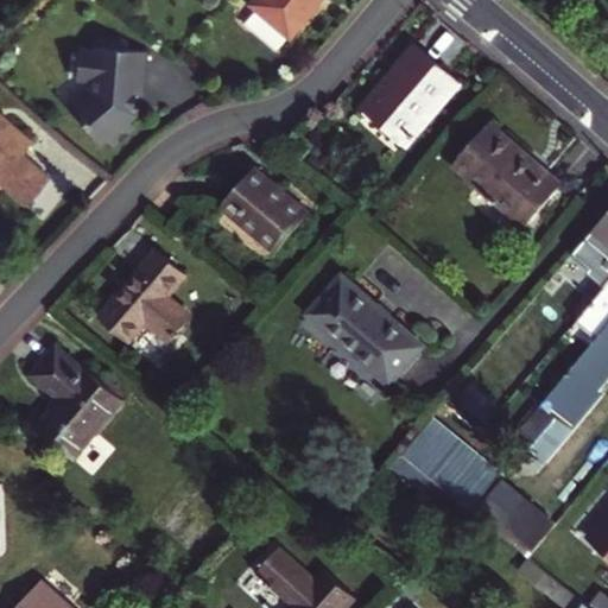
[(252,0),(249,2),(292,38),(318,7),(314,2),(314,0),(252,0)]
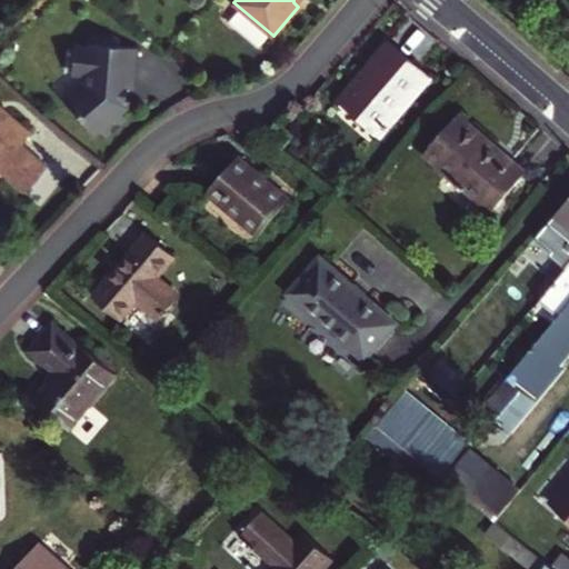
[(138,83),(138,48),(116,48),(116,32),(88,32),(88,47),(73,47),(72,70),(87,70),(87,82),(69,100),(98,130),(103,125),(111,133),(131,113),(122,105),(128,99),(131,83),(138,83)]
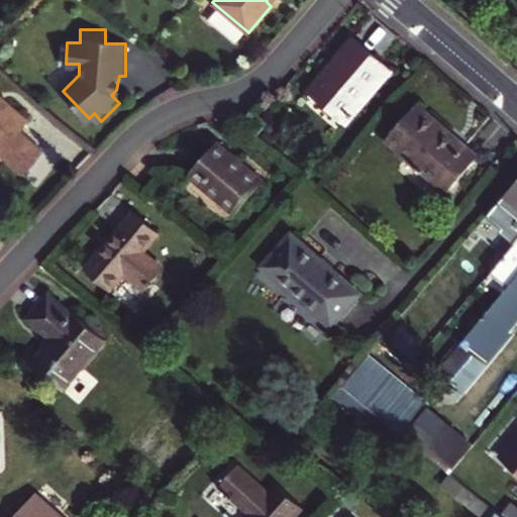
[(353,38),(307,93),(344,125),(392,71),(353,38)]
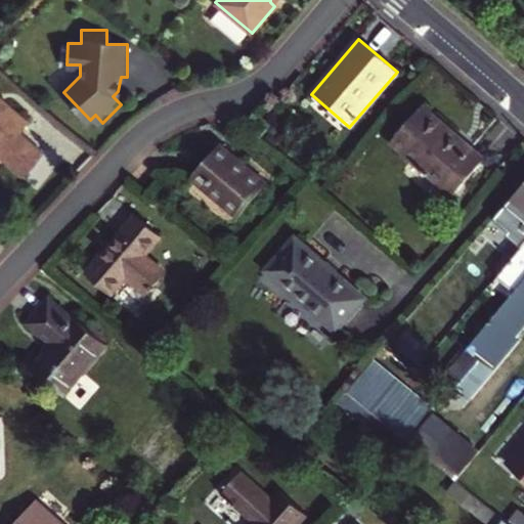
[(28,122),(0,98),(0,151),(0,153),(0,157),(23,176),(42,153),(18,132),(28,122)]
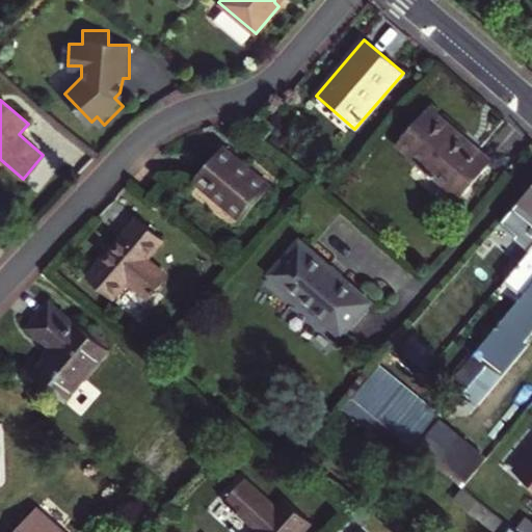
[(490,162),(428,108),(398,144),(460,197),(490,162)]
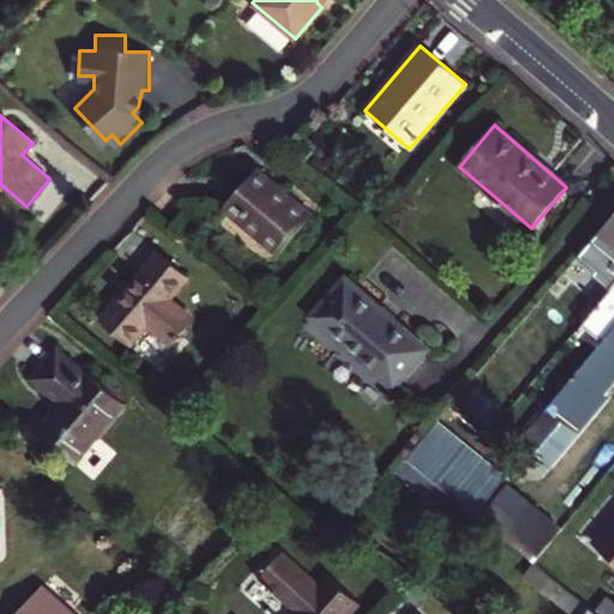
[(280,254),(312,217),(258,170),(226,209),(280,254)]
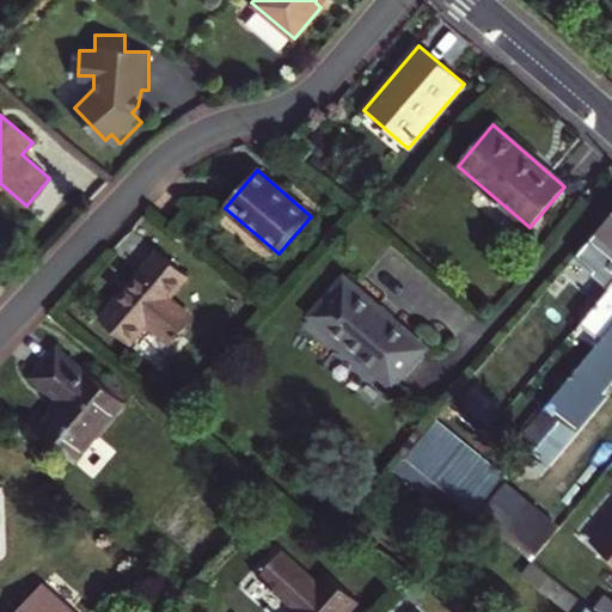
[(611,216),(593,238),(611,252),(593,275),(609,288),(611,283),(611,216)]
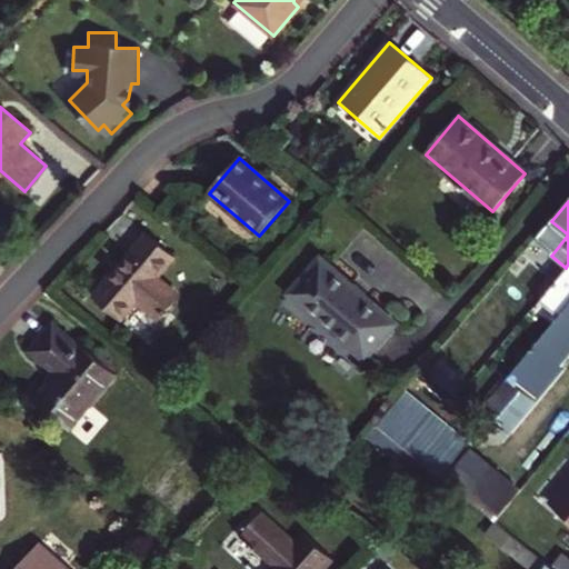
[(177,256),(150,233),(96,298),(121,321),(139,301),(161,320),(181,297),(159,277),(177,256)]
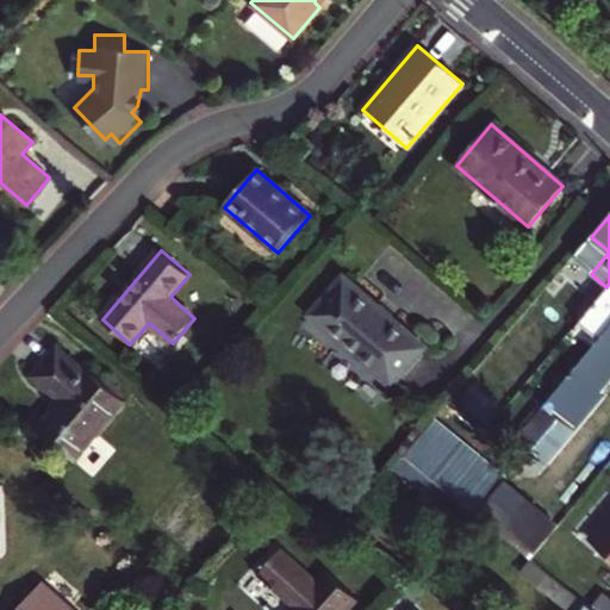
[(324,330),(374,374),(377,372),(392,385),(423,348),(343,279),(312,316),(325,328),(324,330)]
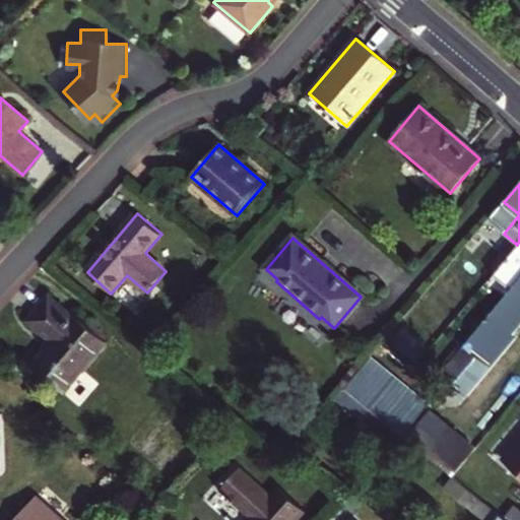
[(493,275),(511,288),(519,277),(519,241),(517,245),(493,275)]
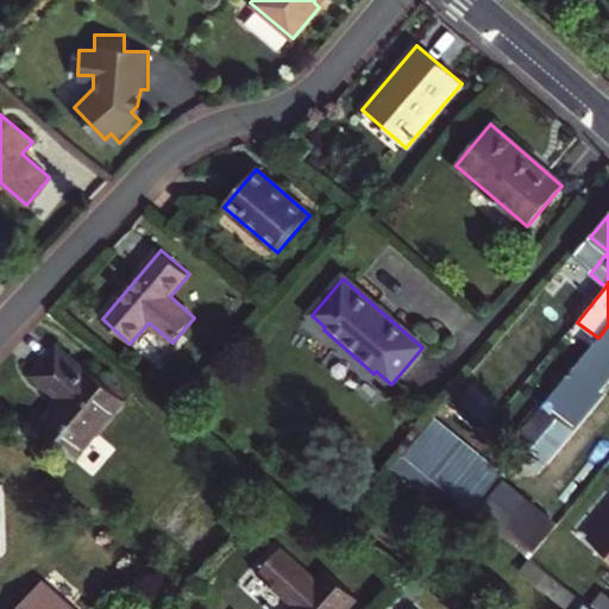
[(608,325),(598,338),(516,435),(550,463),(603,397),(598,394),(608,380),(608,325)]
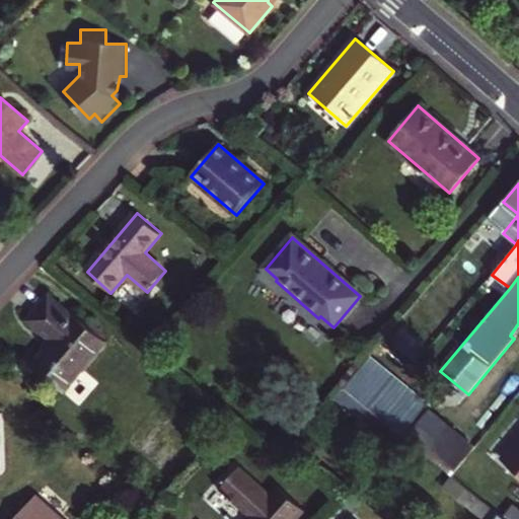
[(34,365),(65,390),(106,341),(76,314),(75,315),(50,295),(28,319),(55,341),(34,365)]
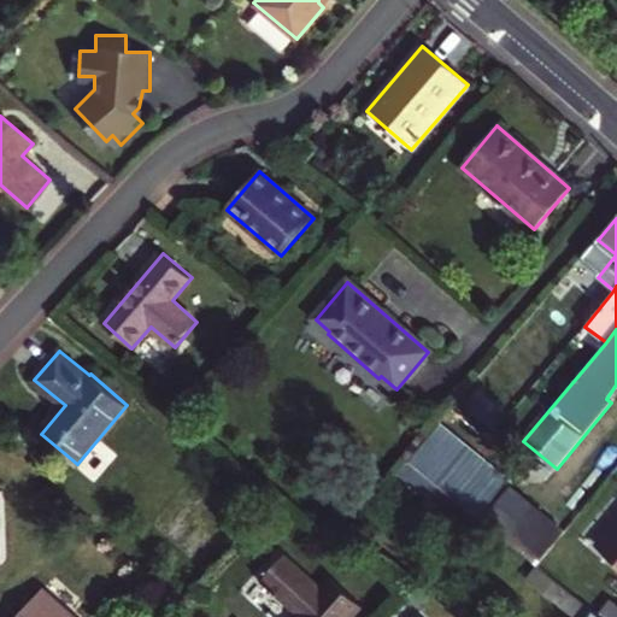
[(440,425),(409,462),(468,510),(499,472),(440,425)]
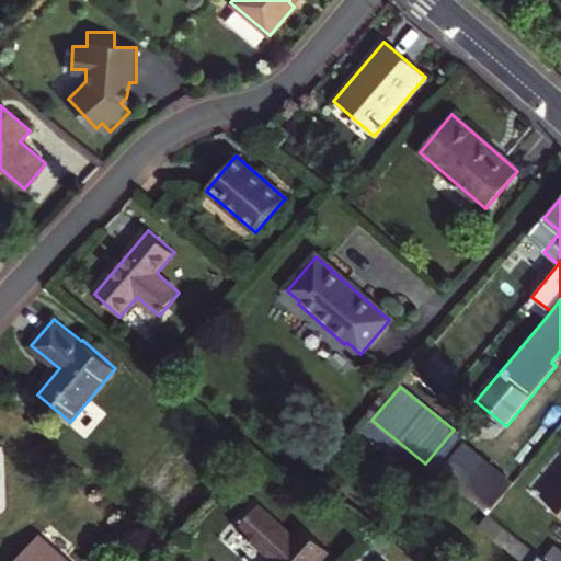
[(425,464),(371,420),(363,430),(435,489),(443,478),(425,464)]
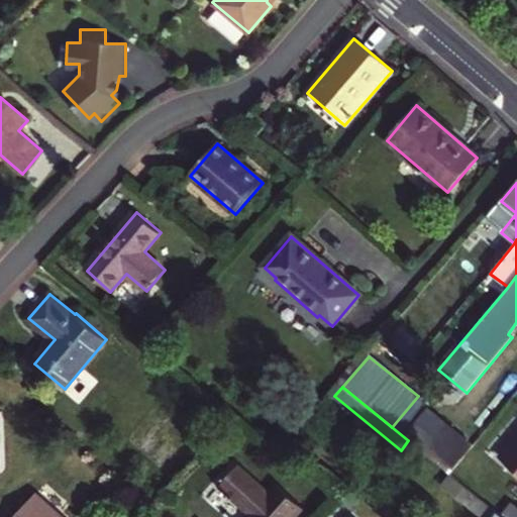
[(516,434),(498,458),(516,475),(516,434)]
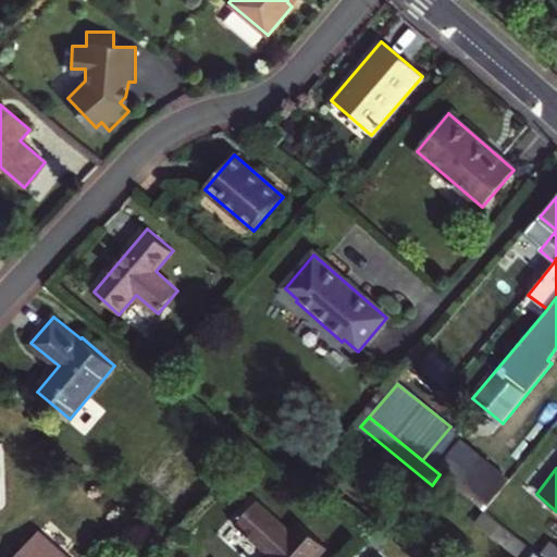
[(516,491),(506,484),(484,510),(487,512),(493,518),(516,491)]
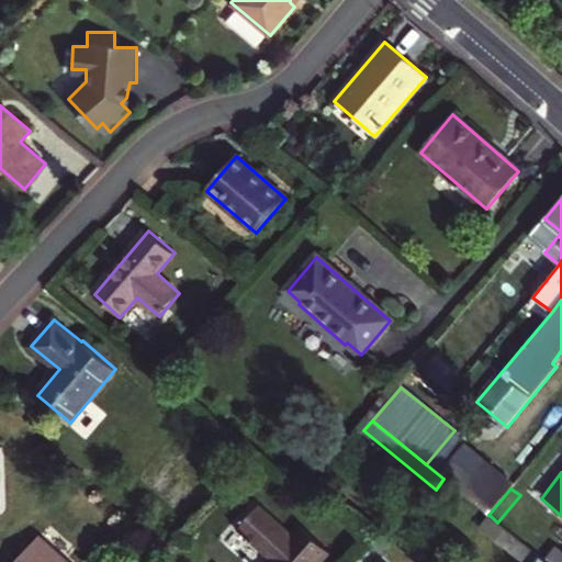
[(238,529),(274,560),(272,561),(323,561),(330,554),(301,528),(294,537),(259,506),(238,529)]
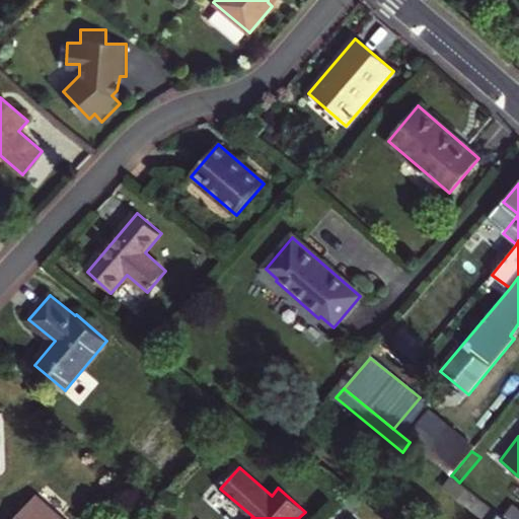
[(504,518),(459,483),(454,477),(445,489),(482,518),(504,518)]
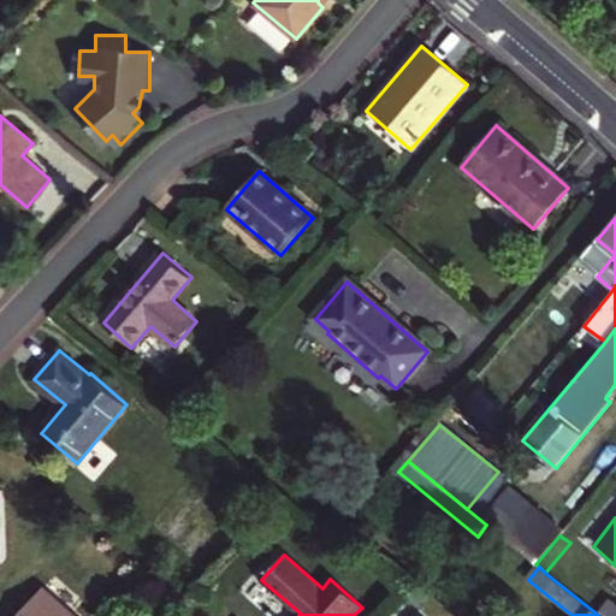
[(72,615),(42,588),(18,615),(72,615)]
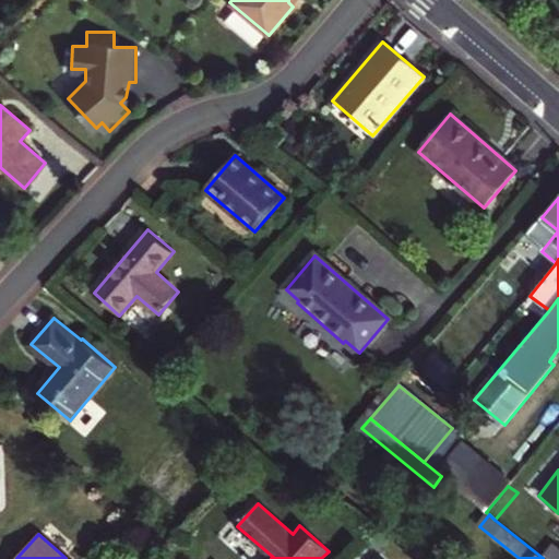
[(543,558),(558,558),(558,550),(552,546),(543,558)]
